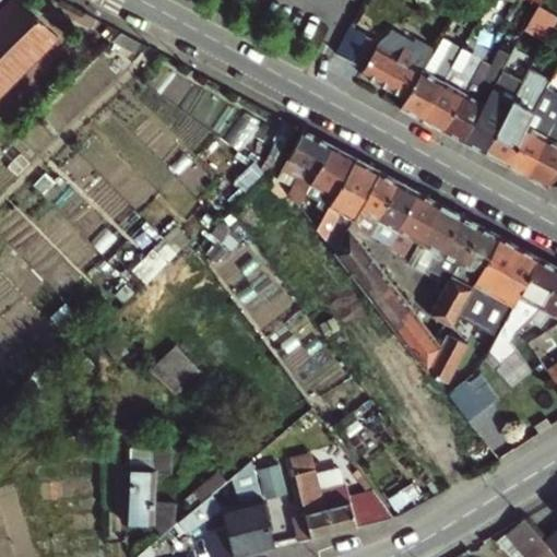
[(0,110),(73,38),(34,0),(26,0),(0,26),(0,110)]
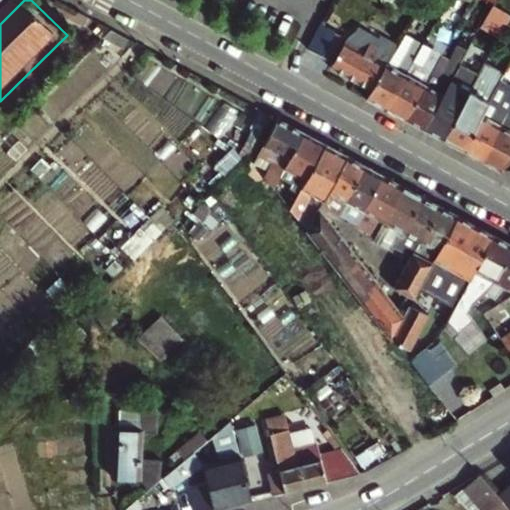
[(478,31),(497,41),(509,19),(492,6),(478,31)]
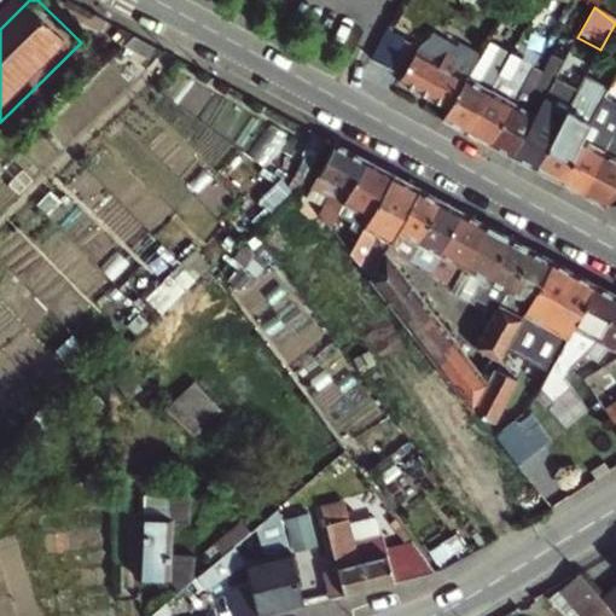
[(476,54),(447,108),(441,120),(466,133),(490,88),(518,39),(493,24),(476,54)]
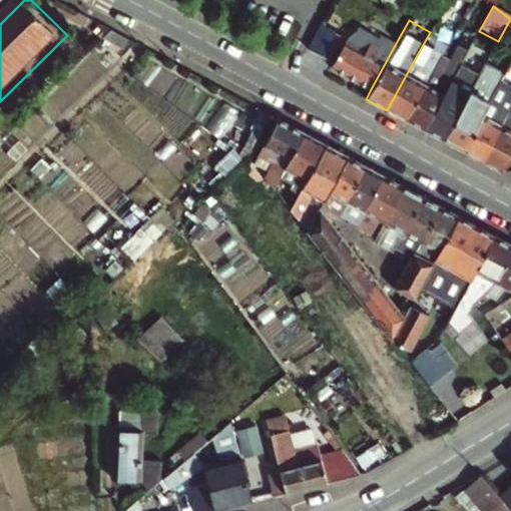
[(321,58),(343,36),(321,24),(307,50),(321,58)]
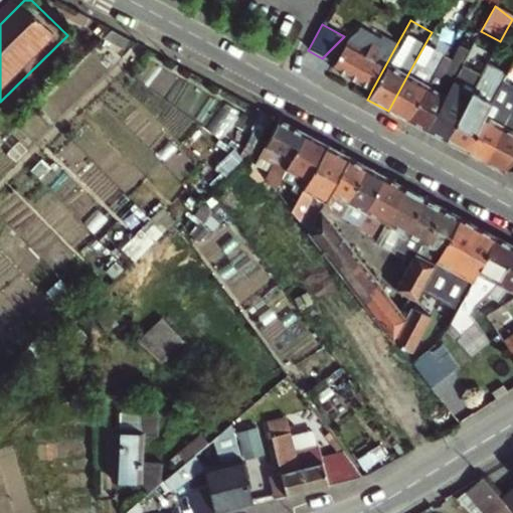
[(344,36),(322,58),(332,64),(331,67),(355,80),(376,40),(352,28),(344,36)]
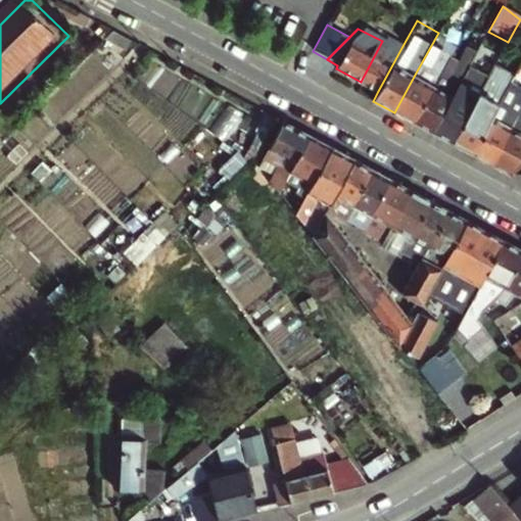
[(438,33),(415,75),(394,112),(414,123),(433,87),(451,56),(458,43),(438,33)]
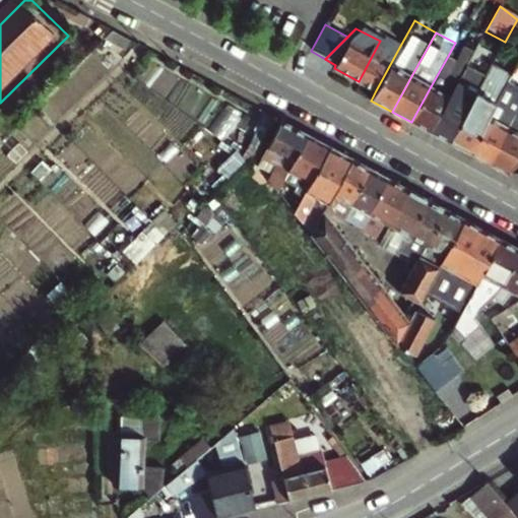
[(359,81),(376,90),(400,46),(383,37),(380,41),(359,81)]
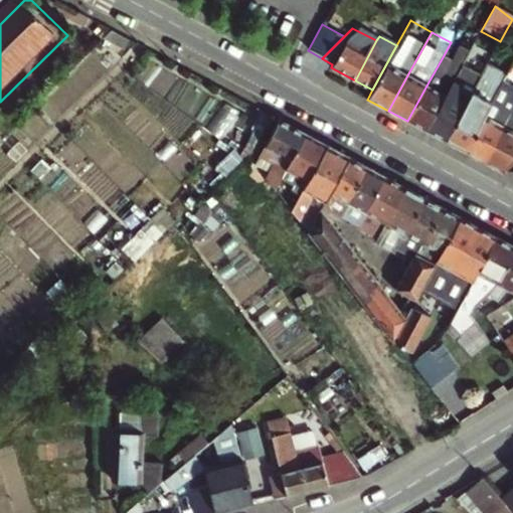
[(444,55),(426,86),(407,121),(426,132),(446,96),(461,69),(475,43),(462,36),(457,45),(451,42),(444,55)]
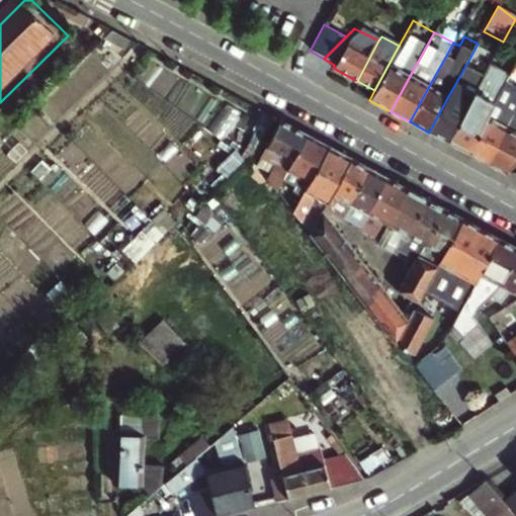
[(457,100),(448,96),(429,133),(447,143),(490,66),(491,64),(482,58),(471,75),(457,100)]
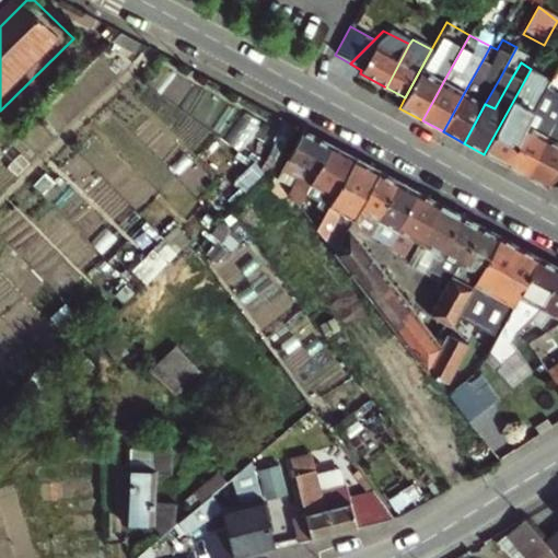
[(530,71),(484,154),(504,165),(545,92),(550,83),(530,71)]
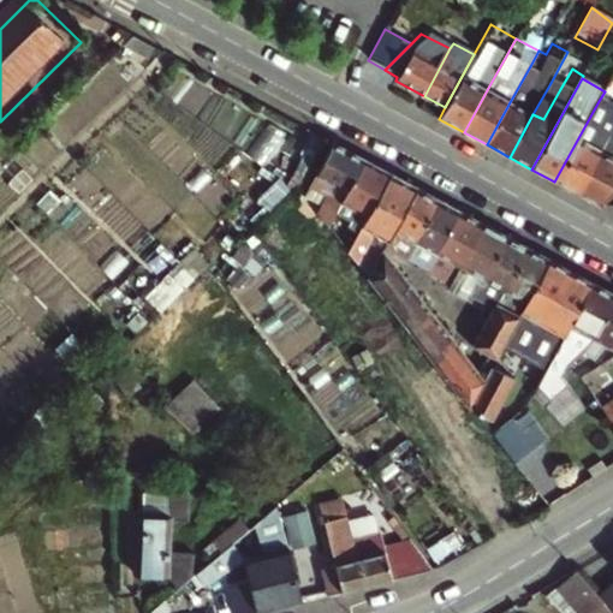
[(560,89),(551,83),(533,114),(543,119),(560,89)]
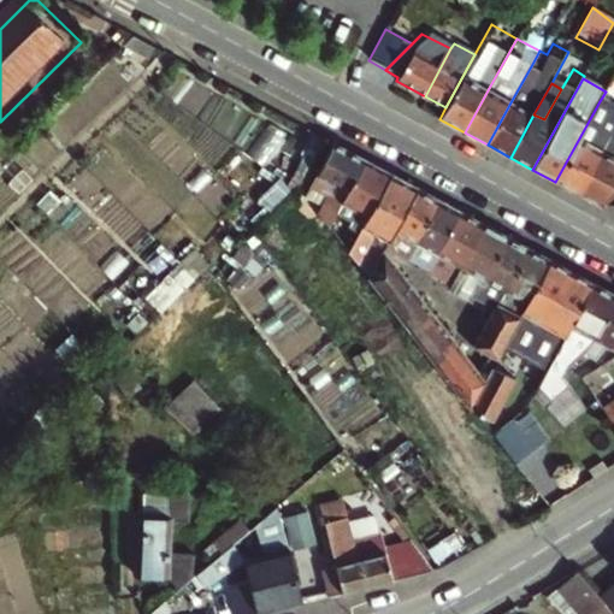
[(606,92),(600,101),(612,107),(613,102),(613,86),(609,83),(606,92)]
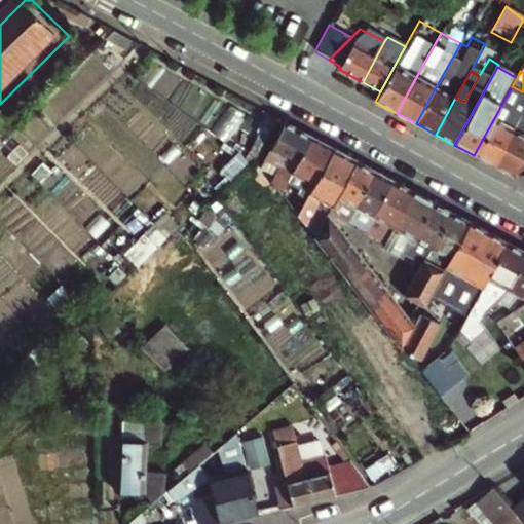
[(494,165),(523,111),(523,87),(522,91),(512,86),(474,155),(494,165)]
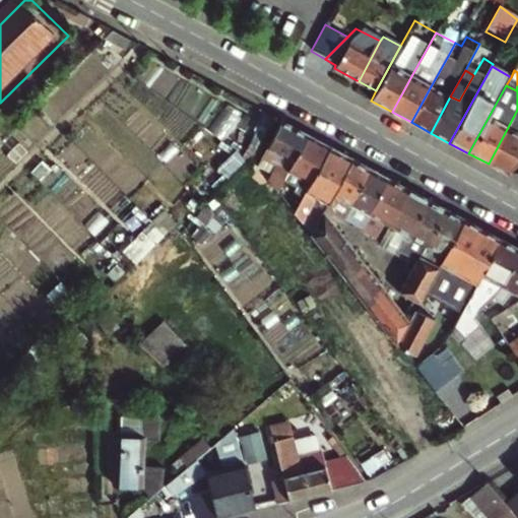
[(507,175),(517,162),(517,110),(489,164),(507,175)]
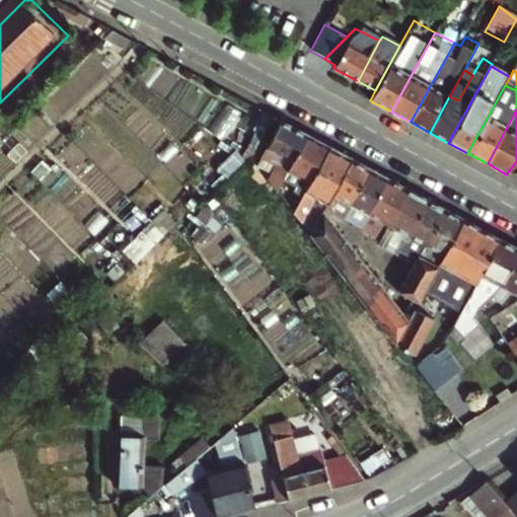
[(289,173),(308,136),(280,122),(260,158),(276,167),(282,170),(273,188),(278,194),(289,173)]
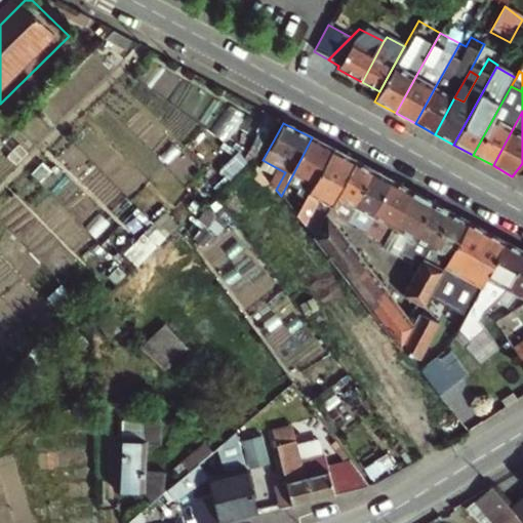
[(333,150),(312,137),(292,175),(303,182),(289,207),(296,217),(333,150)]
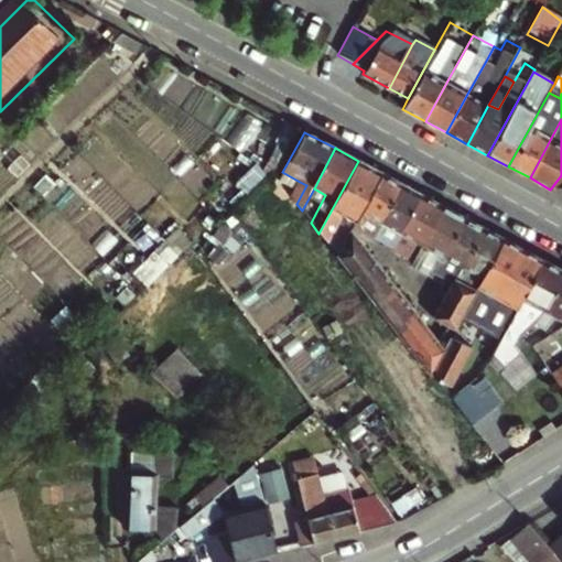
[(360,213),(381,173),(358,161),(319,234),(330,248),(350,207),(360,213)]
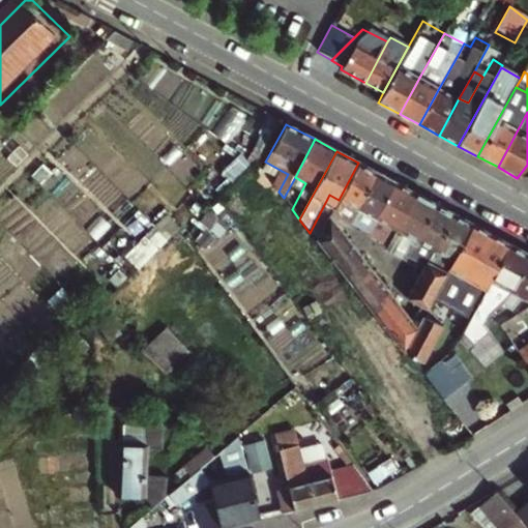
[(377,173),(358,163),(339,200),(358,210),(377,173)]
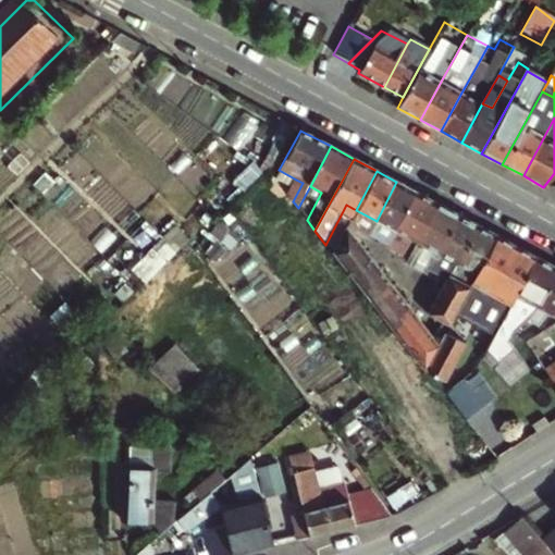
[(303,183),(296,180),(288,195),(293,201),(303,183)]
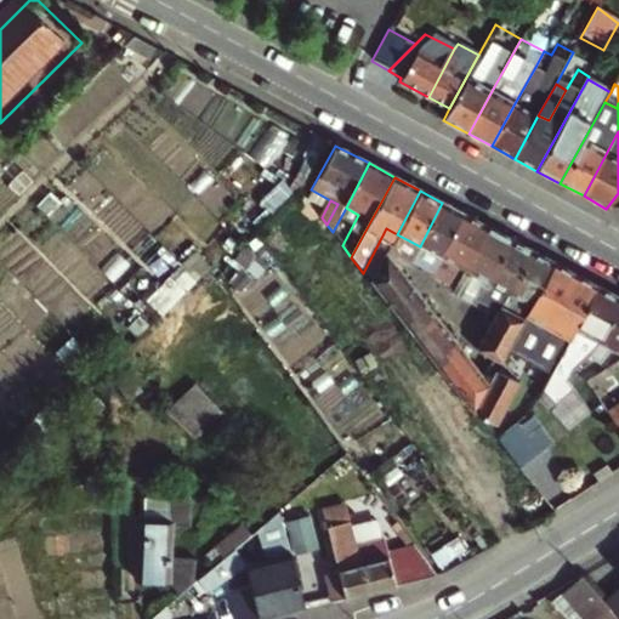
[(420,246),(441,257),(464,214),(442,203),(420,246)]
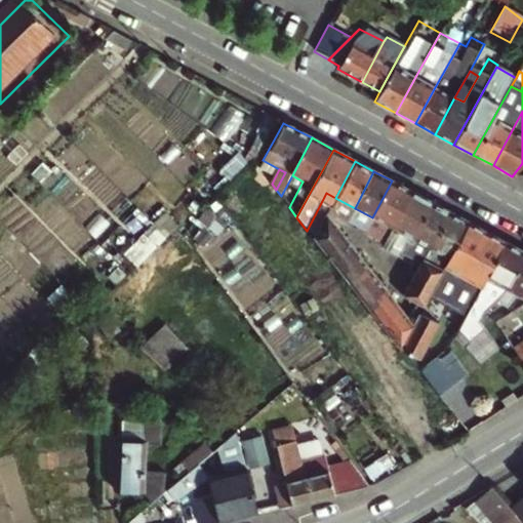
[(410,191),(392,180),(372,217),(390,227),(392,228),(410,191)]
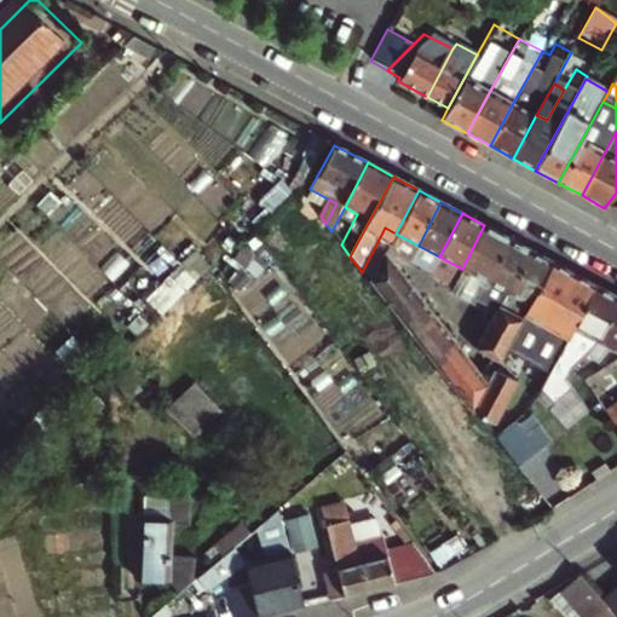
[(486,226),(484,225),(462,269),(465,270),(467,271),(457,289),(478,300),(488,281),(509,238),(486,226)]
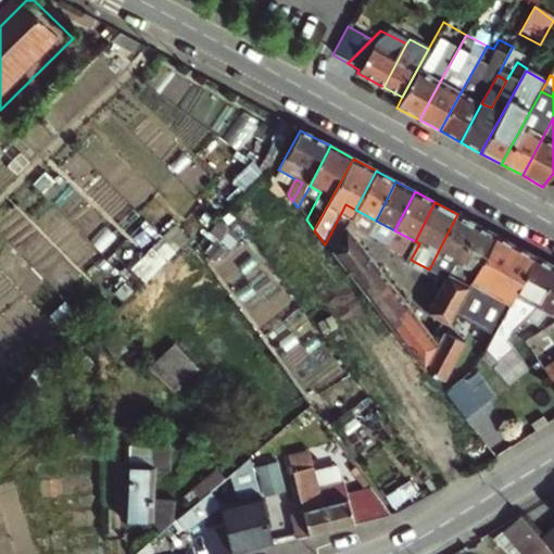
[(376,221),(355,210),(352,216),(359,221),(361,222),(369,234),(376,221)]
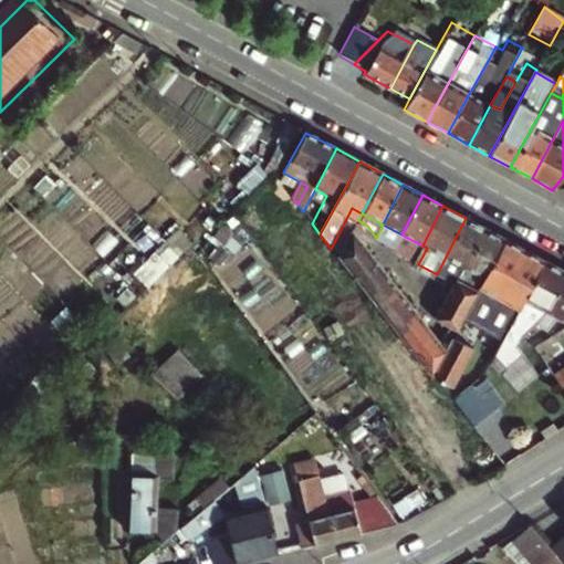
[(465,267),(486,229),(466,218),(446,257),(465,267)]
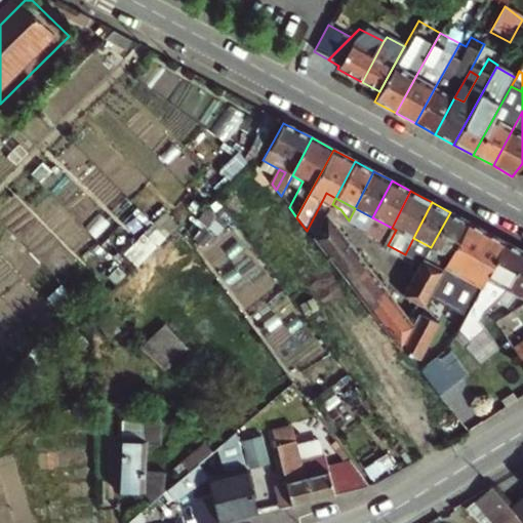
[(338,208),(332,204),(327,214),(332,220),(335,213),(338,208)]
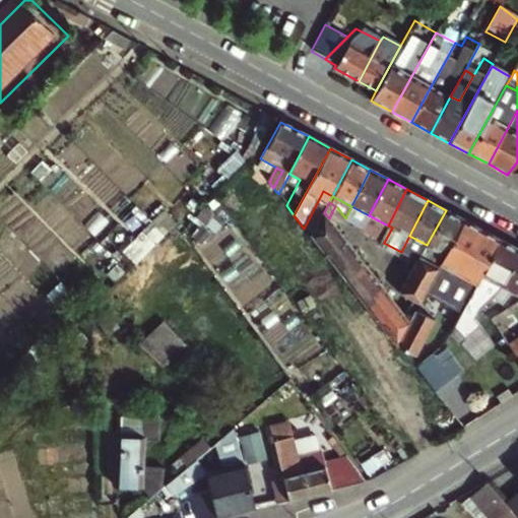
[(337,207),(335,206),(332,211),(345,218),(337,207)]
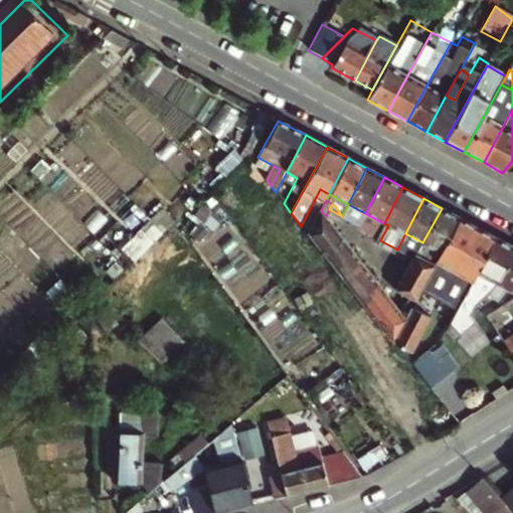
[(365,213),(348,204),(342,216),(358,225),(365,213)]
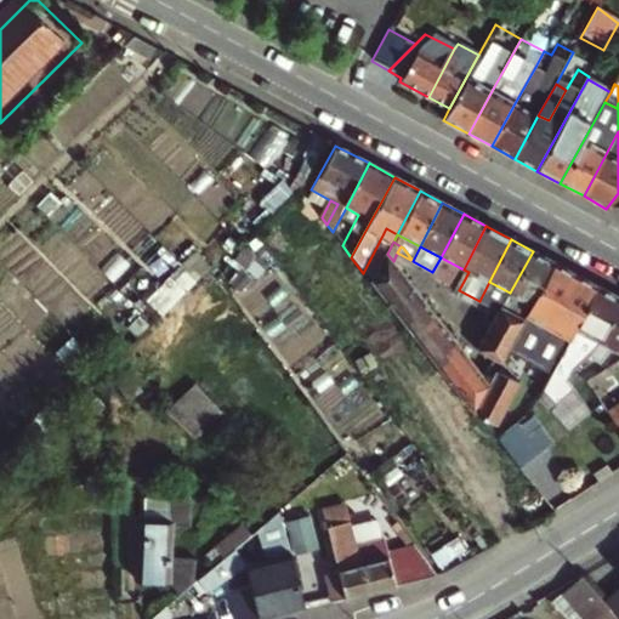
[(555,262),(533,251),(510,293),(503,307),(524,321),(527,317),(555,262)]
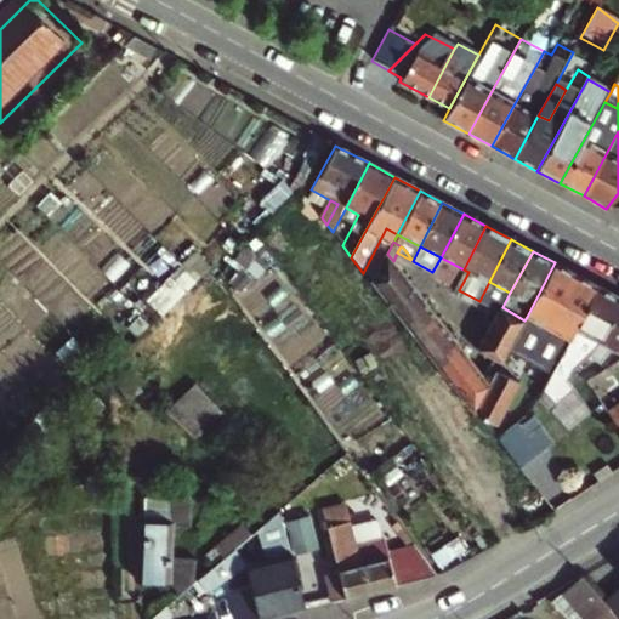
[(393,261),(387,254),(370,284),(387,306),(404,274),(393,261)]
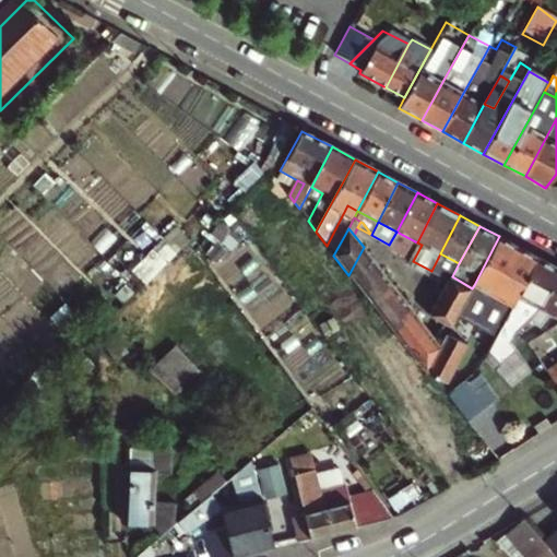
[(415,241),(396,232),(389,245),(406,256),(415,241)]
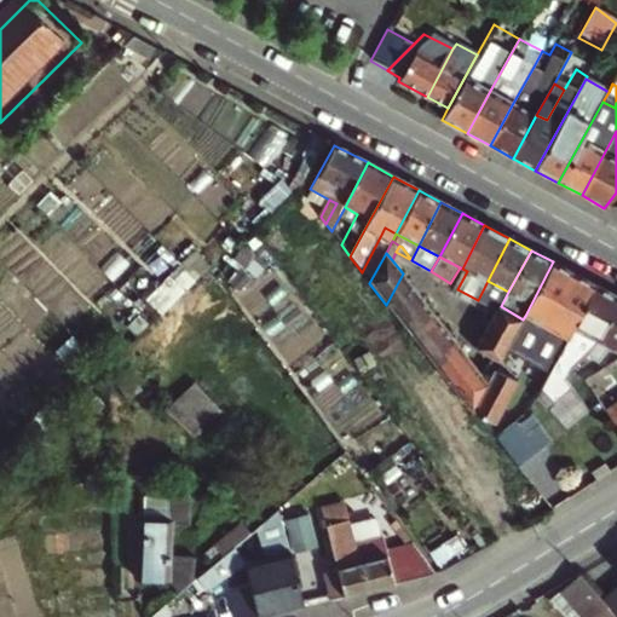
[(597,286),(553,261),(525,316),(553,330),(568,339),(574,328),(597,286)]
